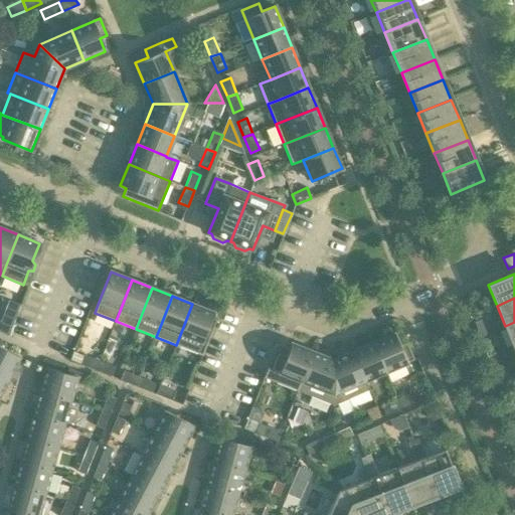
[(213,312),(192,304),(176,345),(201,355),(215,320),(211,318),(213,312)]
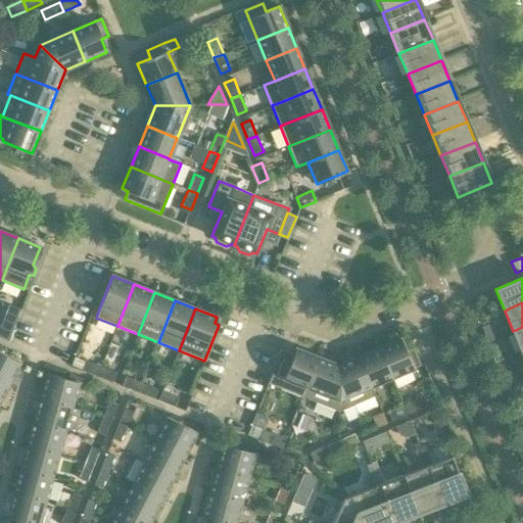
[(522,350),(522,327),(513,331),(521,351),(522,350)]
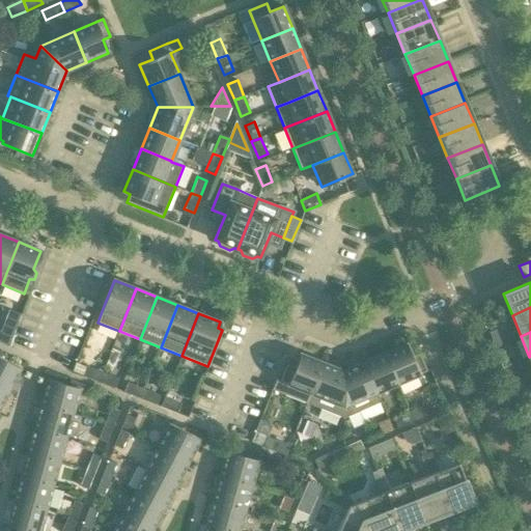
[(384,353),(397,384),(427,371),(419,354),(412,357),(406,344),(384,353)]
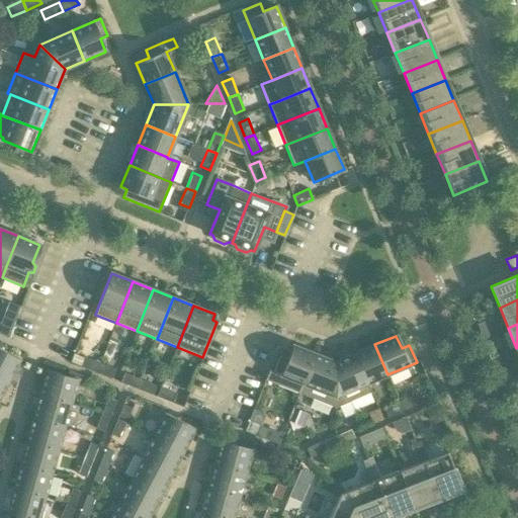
[(387,374),(374,344),(355,353),(367,382),(387,374)]
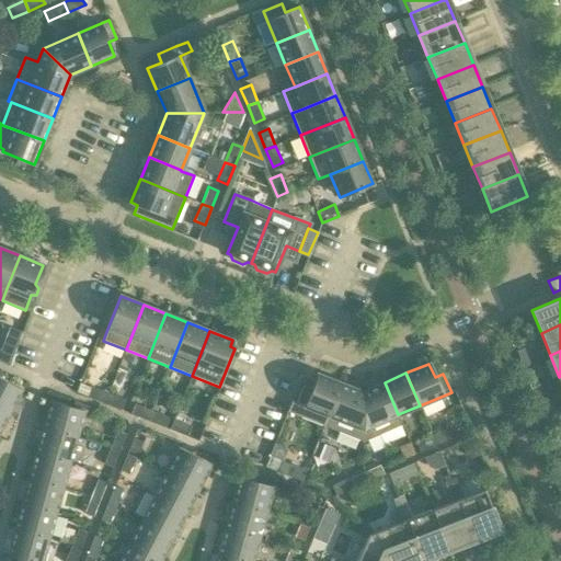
[(323,426),(328,415),(341,384),(318,374),(312,388),(304,385),(296,402),(292,400),(287,412),(323,426)]
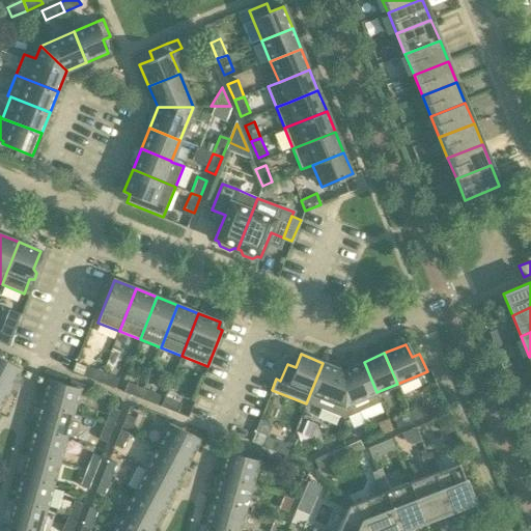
[(20,369),(0,358),(0,388),(7,392),(20,369)]
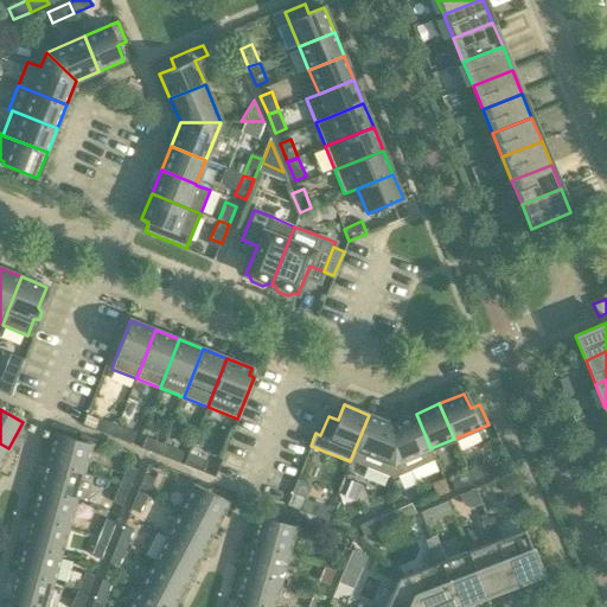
[(393,465),(393,478),(435,460),(430,449),(430,448),(416,414),(393,425),(393,465)]
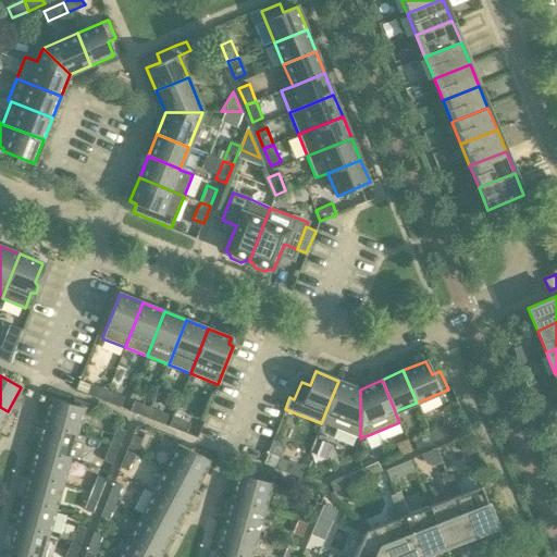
[(321,423),(360,438),(360,426),(360,390),(338,381),(325,412),(321,423)]
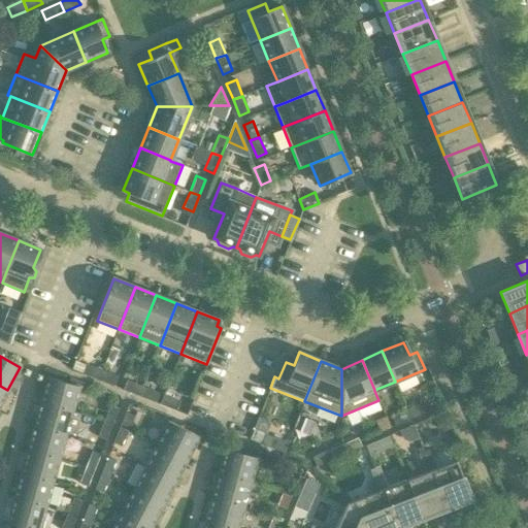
[(98,380),(102,370),(86,364),(81,373),(98,380)]
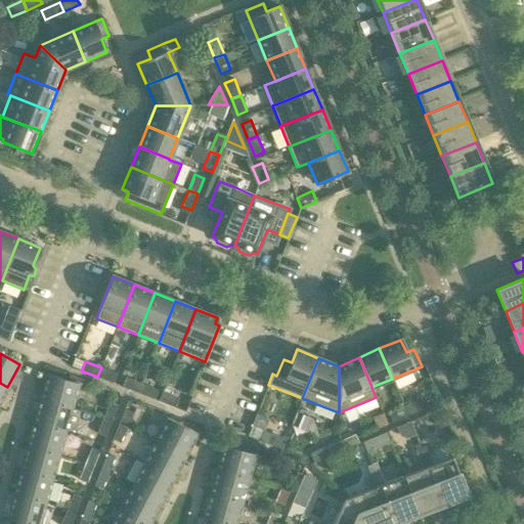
[(117,374),(101,367),(97,377),(114,383),(117,374)]
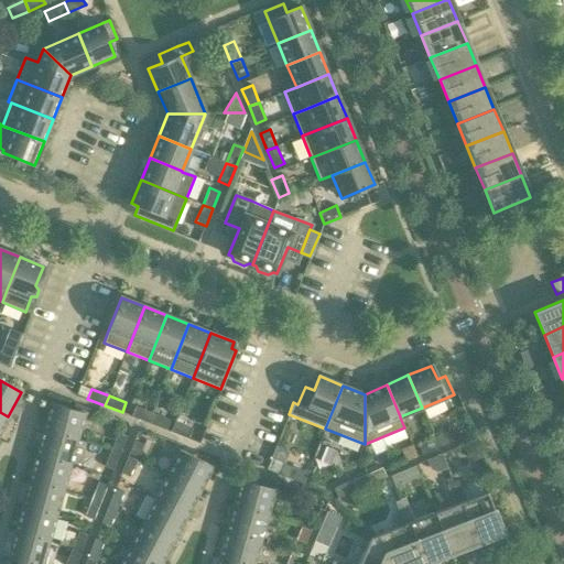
[(51,404),(44,431),(77,441),(85,413),(51,404)]
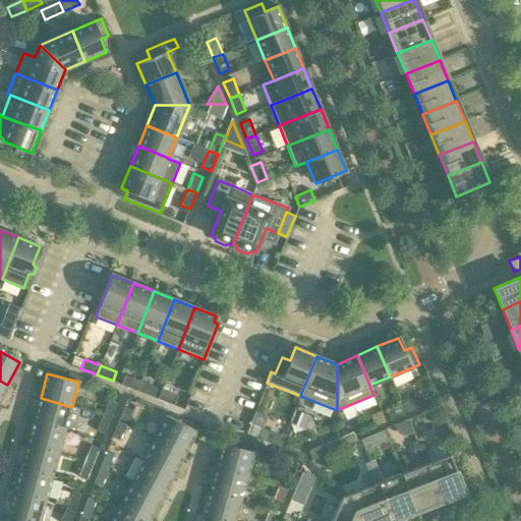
[(137,391),(141,382),(125,375),(121,385),(137,391)]
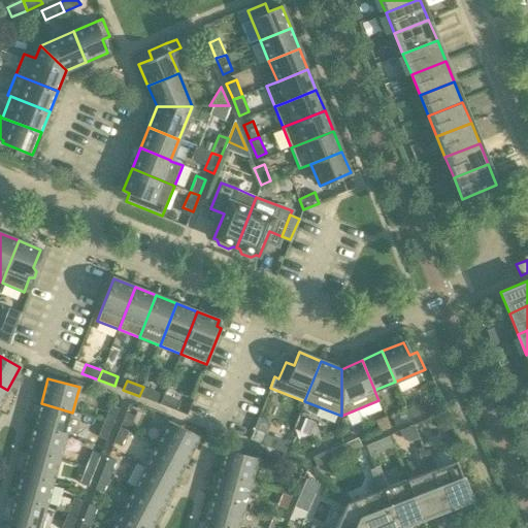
[(159,393),(143,387),(139,396),(156,402),(159,393)]
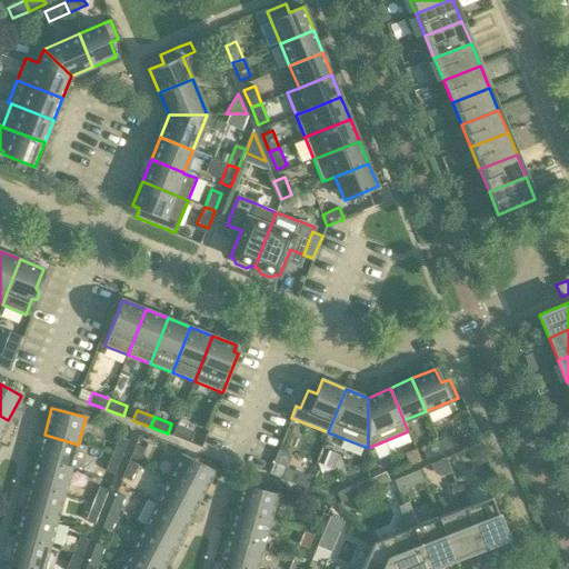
[(195,432),(177,426),(172,436),(190,442),(195,432)]
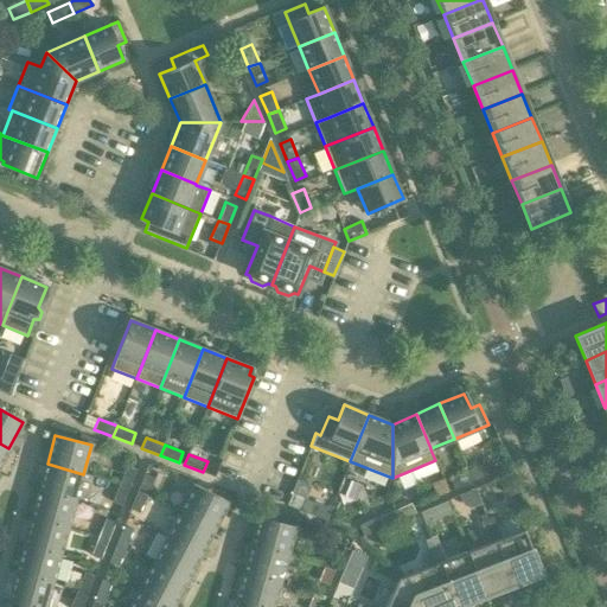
[(83,474),(48,464),(39,492),(76,502),(83,474)]
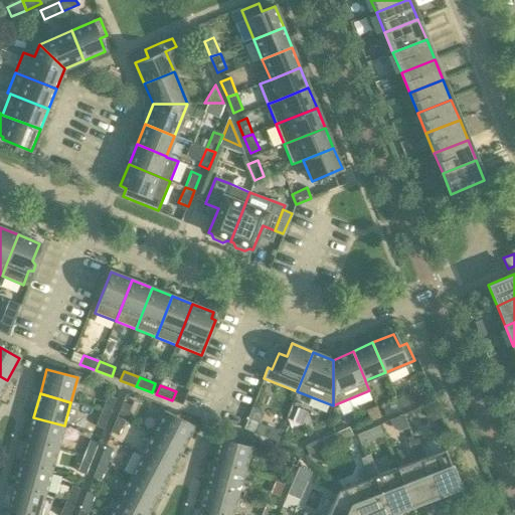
[(412,393),(397,399),(401,408),(416,402),(412,393)]
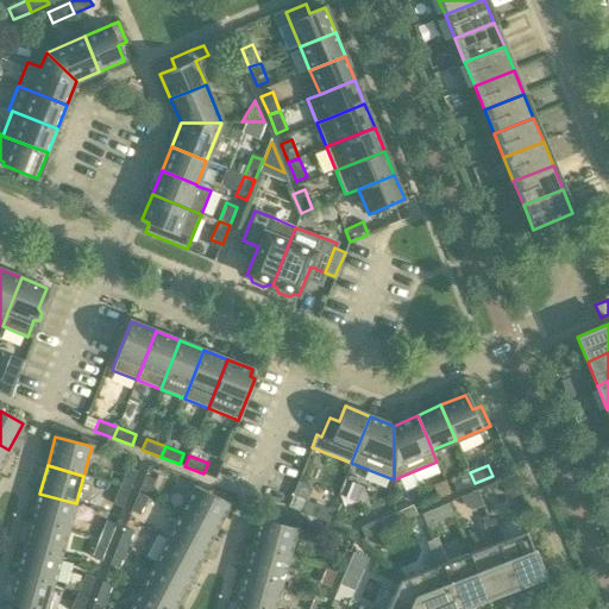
[(127,468),(120,485),(130,489),(137,471),(127,468)]
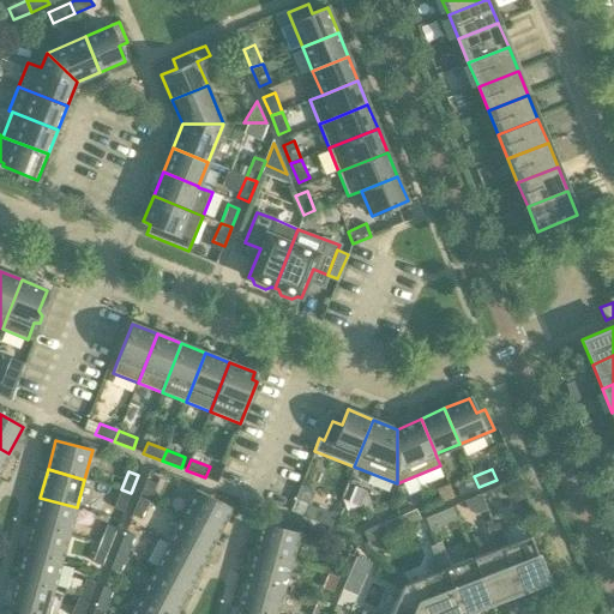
[(140,474),(126,509),(132,511),(146,476),(140,474)]
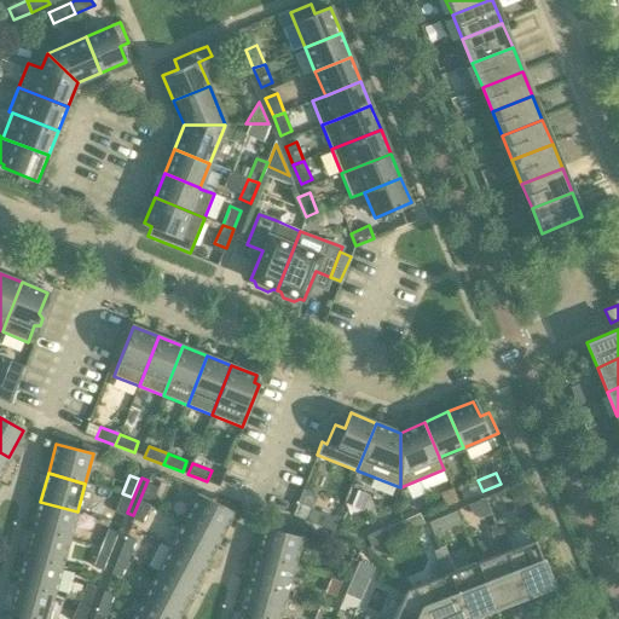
[(482,491),(478,480),(458,489),(463,499),(482,491)]
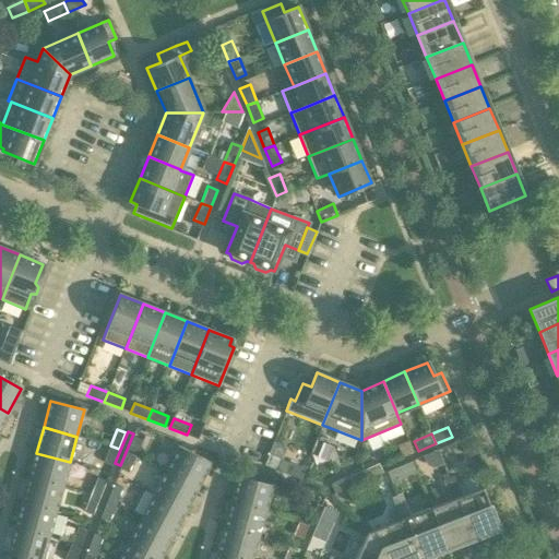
[(144,441),(133,437),(128,450),(139,455),(144,441)]
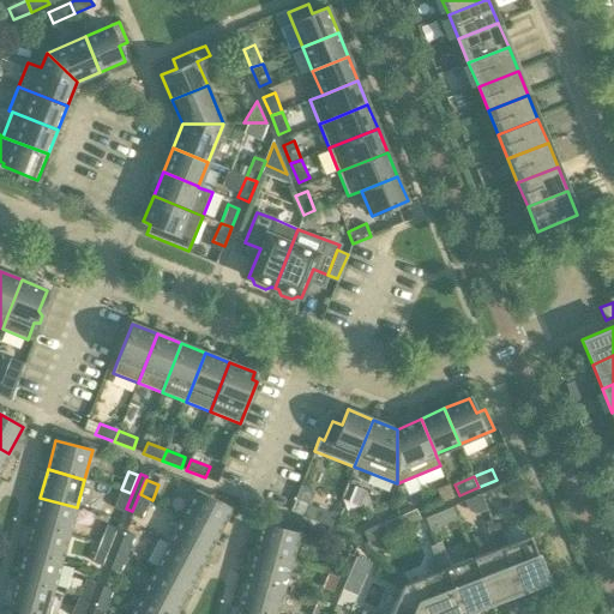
[(131,493),(121,489),(114,507),(124,511),(131,493)]
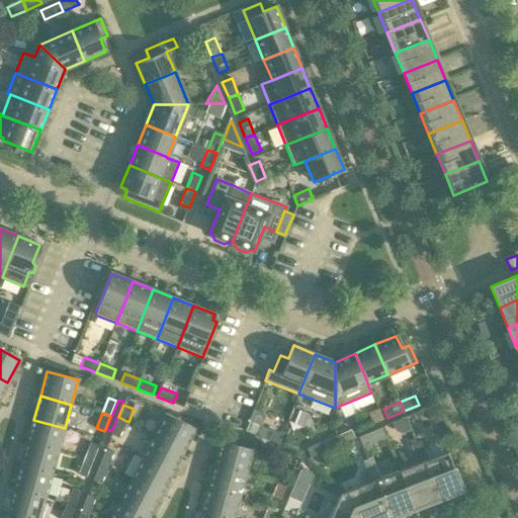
[(166,415),(154,437),(182,452),(194,430),(166,415)]
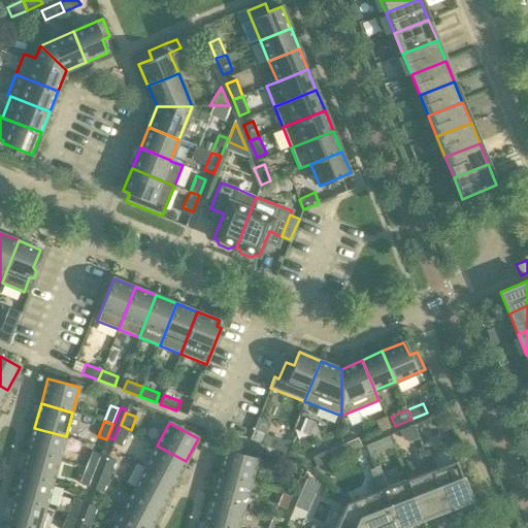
[(128,430),(120,427),(113,443),(122,447),(128,430)]
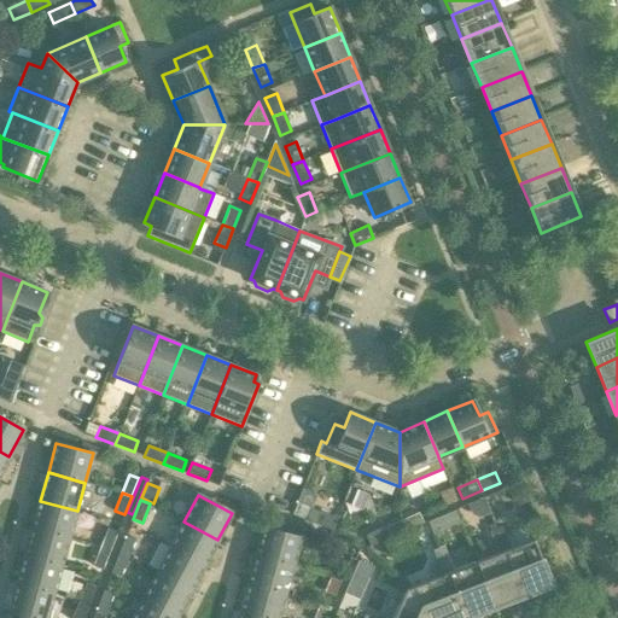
[(40,501),(33,528),(70,538),(77,511),(40,501)]
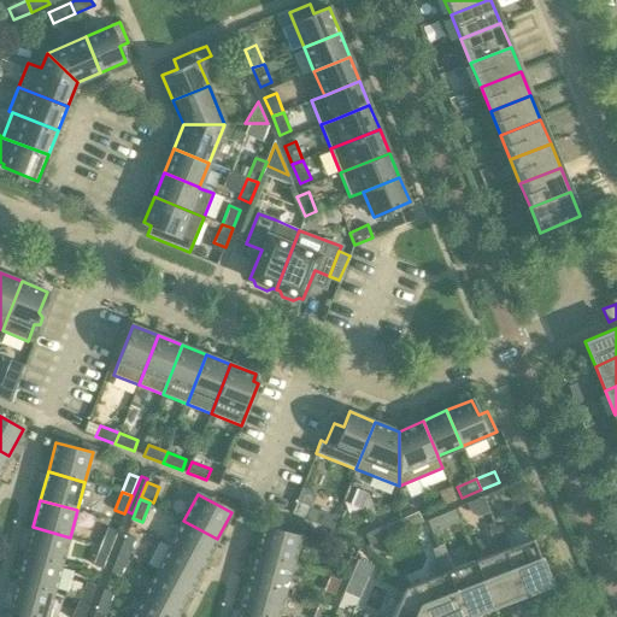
[(310,505),(297,500),(292,513),(305,518),(310,505)]
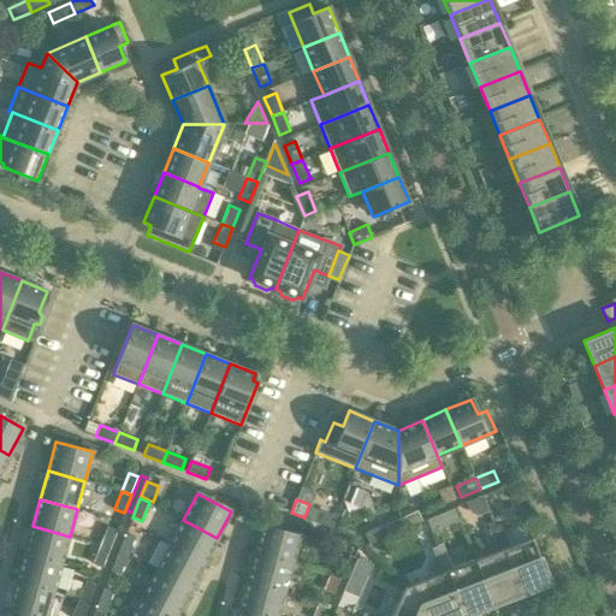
[(433,529),(461,520),(457,507),(428,516),(433,529)]
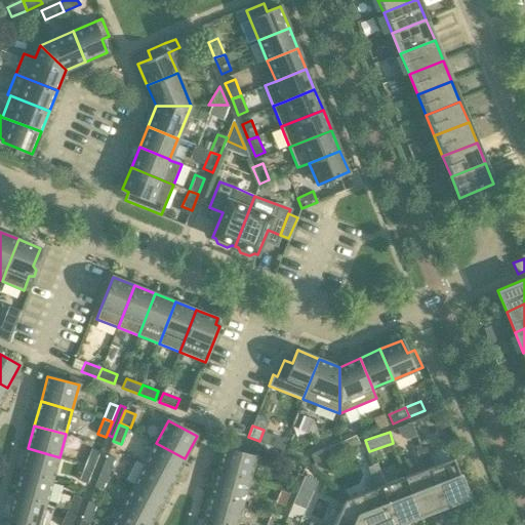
[(340,442),(345,451),(363,443),(359,434),(340,442)]
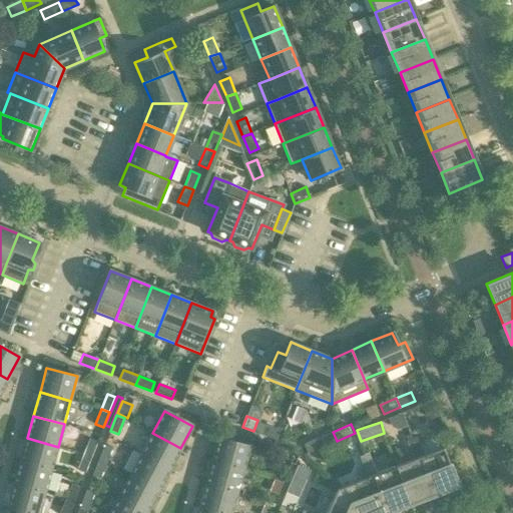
[(276,440),(280,431),(264,425),(260,434),(276,440)]
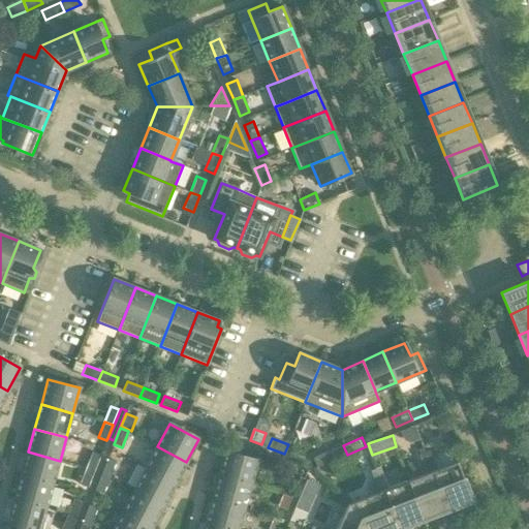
[(343,445),(324,454),(315,458),(319,467),(347,455),(343,445)]
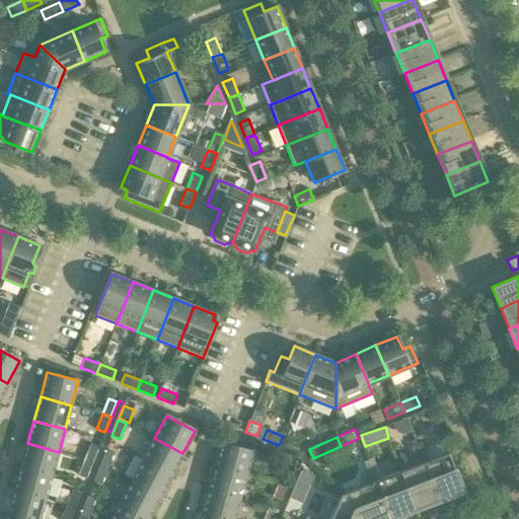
[(154,438),(143,460),(171,475),(182,453),(154,438)]
